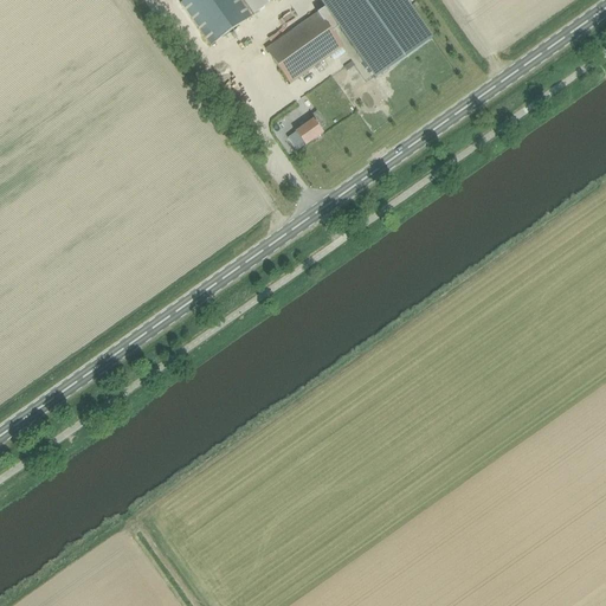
[(210,46),(251,17),(239,0),(185,0),(180,4),(210,46)]
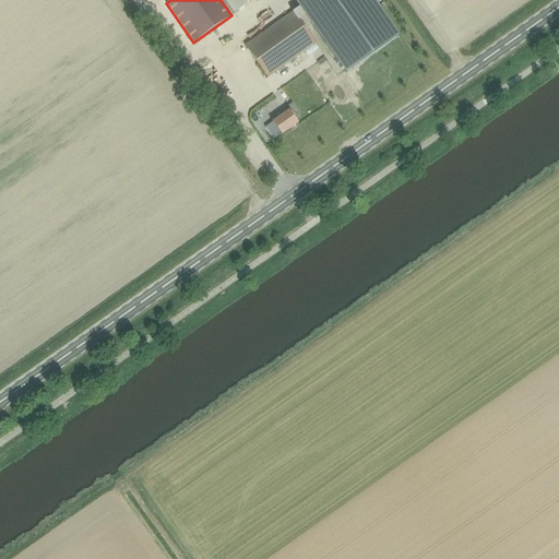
[(224,0),(234,14),(253,0),(224,0)]
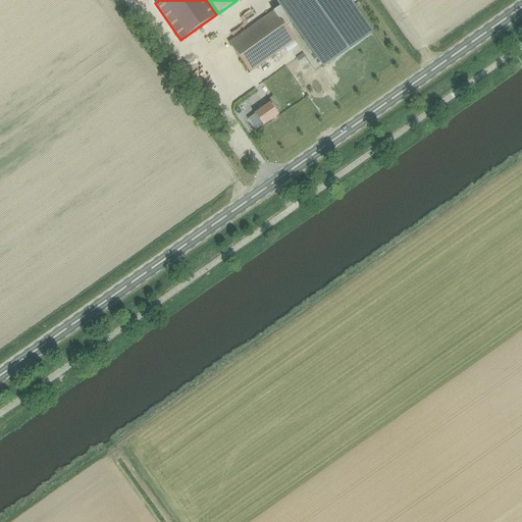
[(270,0),(277,8),(273,11),(285,29),(290,25),(319,68),(368,33),(344,0),(270,0)]
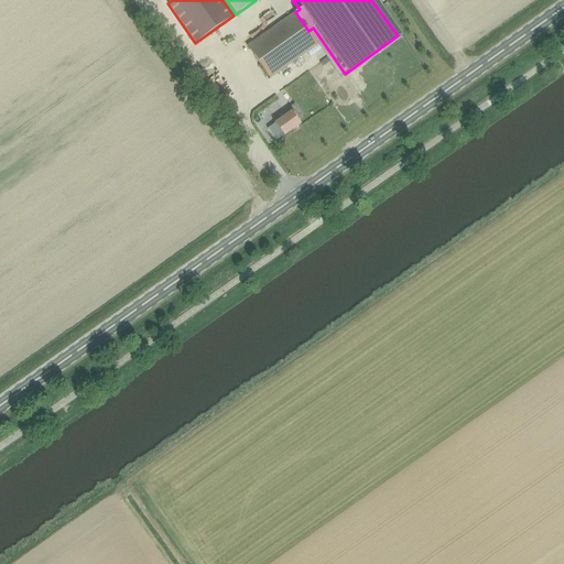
[(270,78),(317,44),(295,12),(247,46),(270,78)]
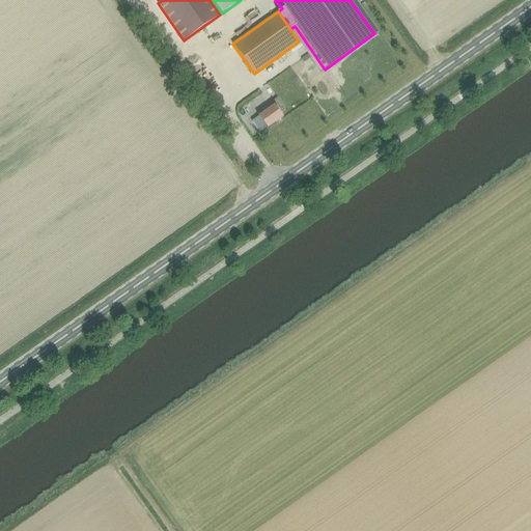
[(280,113),(285,110),(277,98),(272,102),(274,105),(258,116),(267,129),(283,117),(280,113)]
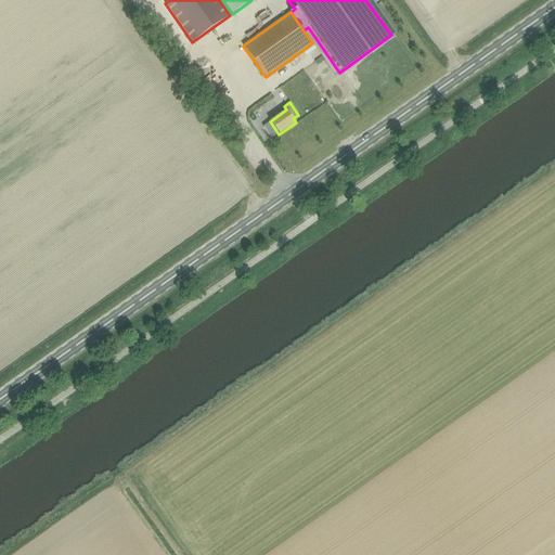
All buildings are outlined.
